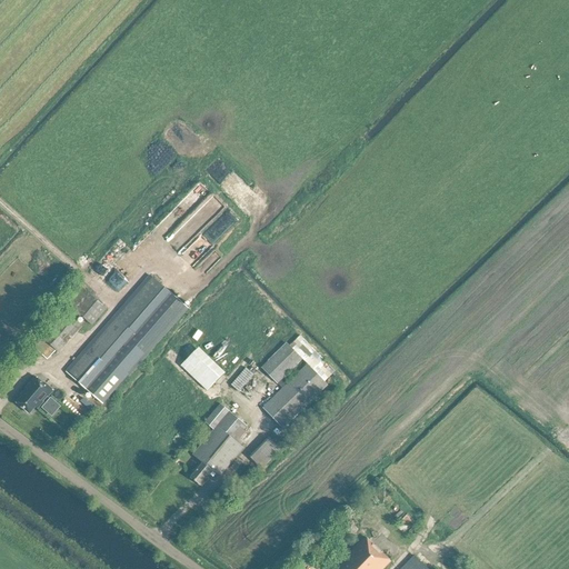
[(236,180),(228,193),(238,200),(245,189),(241,187),(239,190),(236,188),(239,182),(236,180)]
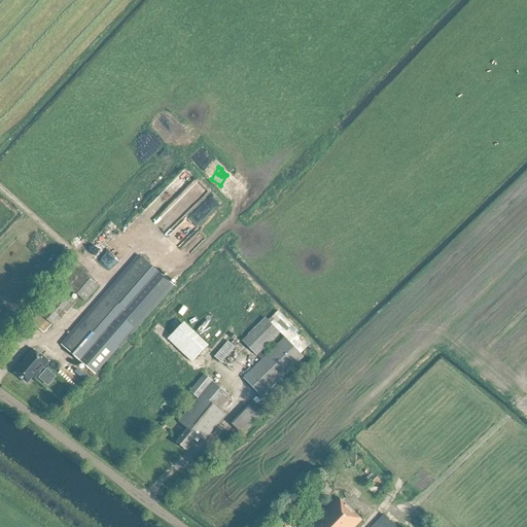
[(214,209),(220,206),(215,196),(209,200),(214,209)]
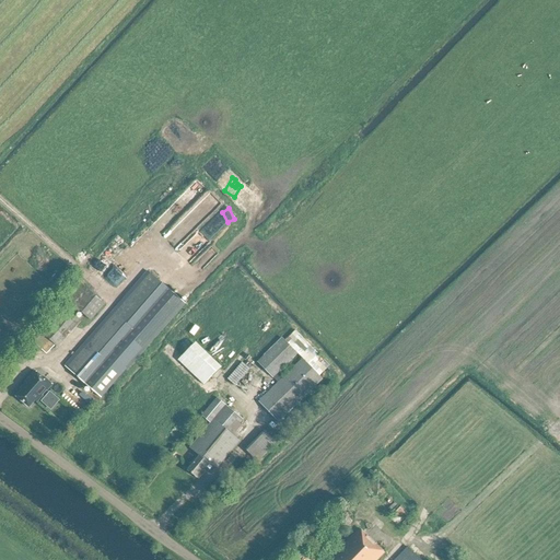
[(161,235),(181,218),(172,209),(152,226),(161,235)]
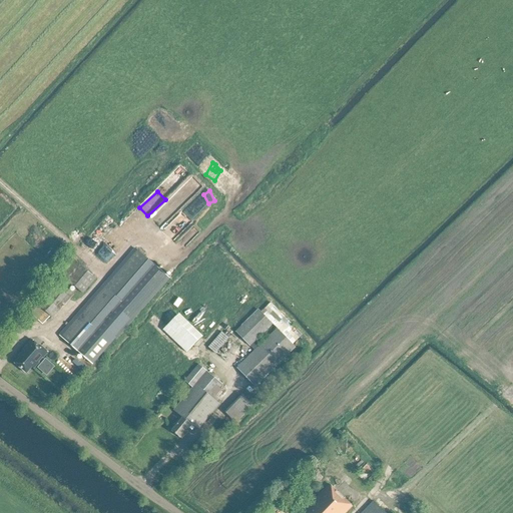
[(163,230),(173,239),(206,205),(202,201),(197,206),(196,206),(194,209),(188,204),(163,230)]
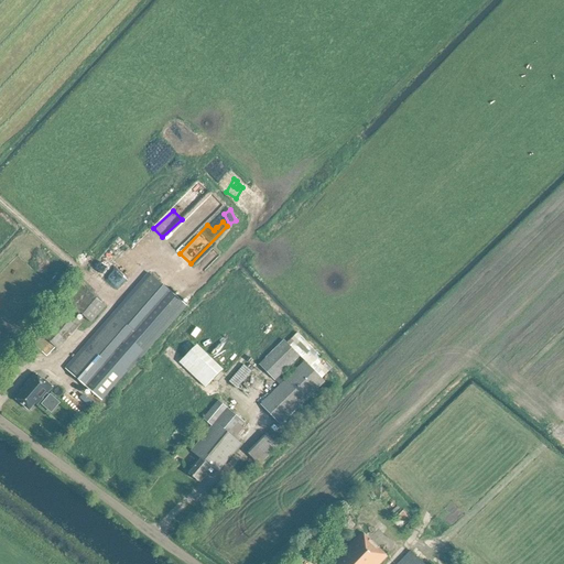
[(101,401),(186,305),(150,274),(66,370),(101,401)]
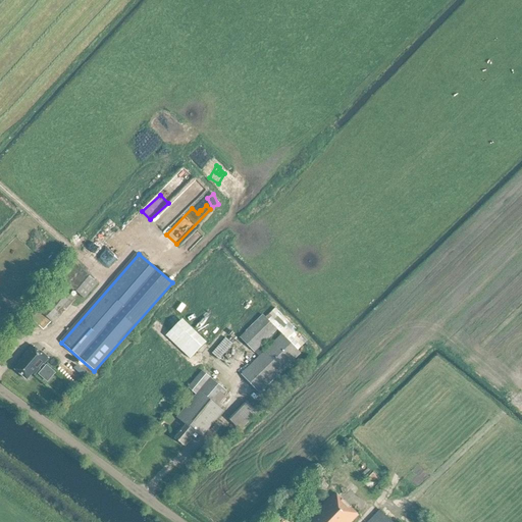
[(85,300),(99,283),(90,276),(71,260),(53,280),(60,285),(39,311),(54,324),(72,304),(73,305),(77,300),(70,294),(73,290),(85,300)]
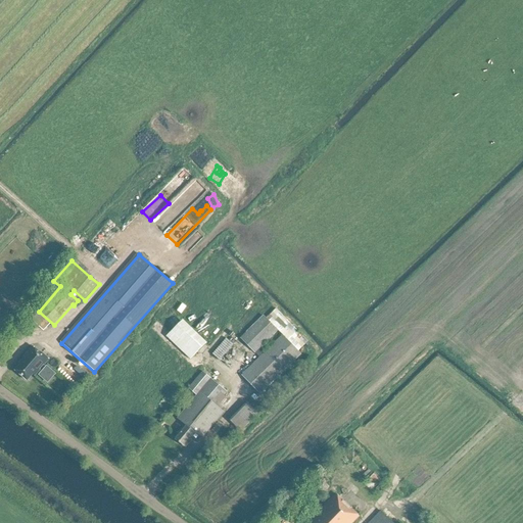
[(267,319),(278,331),(282,335),(299,352),(308,343),(276,310),(267,319)]
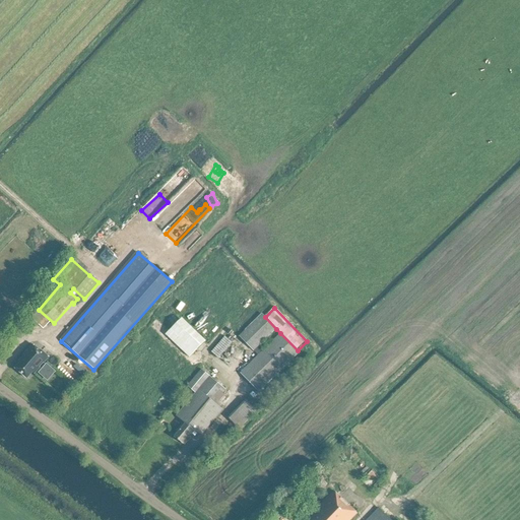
[(276,329),(265,317),(262,314),(240,336),(254,350),(258,355),(241,373),(259,392),(299,352),(298,350),(280,333),(261,352),(256,348),(276,329)]
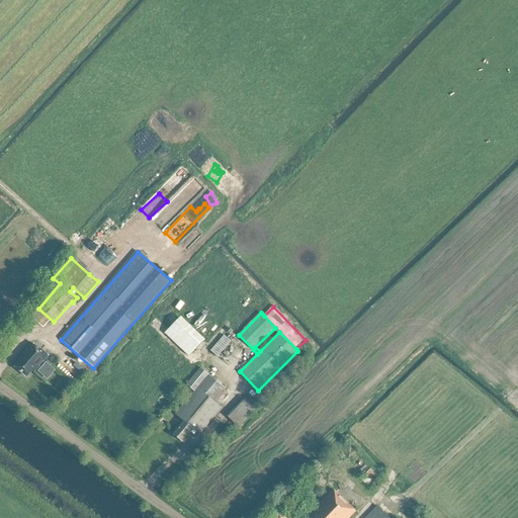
[(188,355),(205,339),(181,316),(165,333),(188,355)]
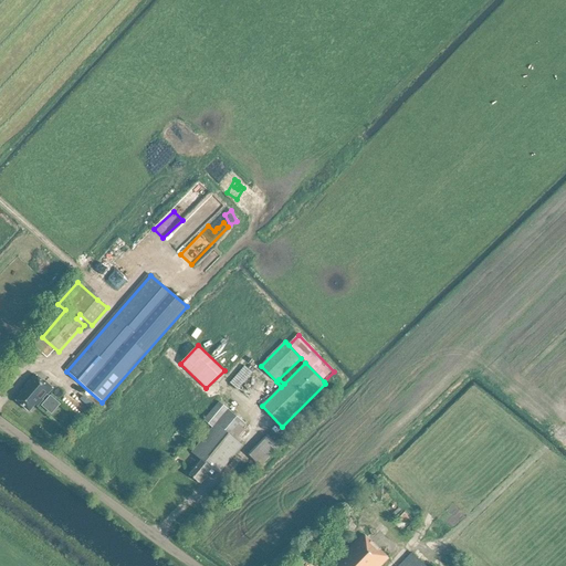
[(239,390),(253,374),(244,366),(230,384),(239,390)]
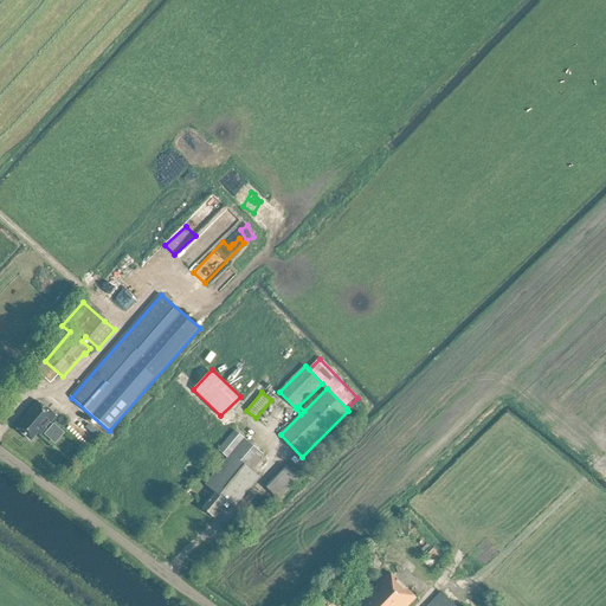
[(17,429),(32,442),(38,434),(40,436),(58,416),(47,407),(46,408),(38,401),(27,413),(21,420),(24,421),(17,429)]
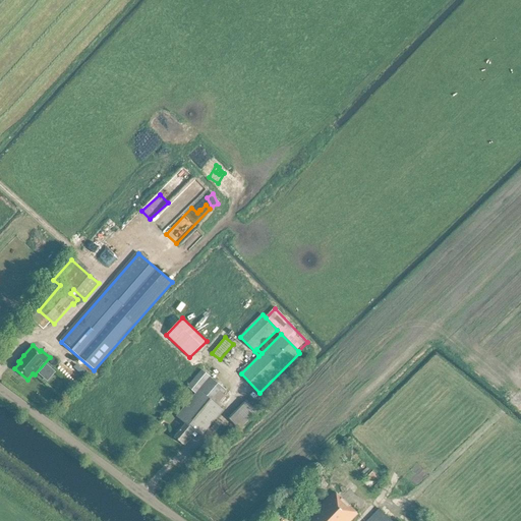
[(39,372),(49,382),(57,371),(47,362),(39,372)]
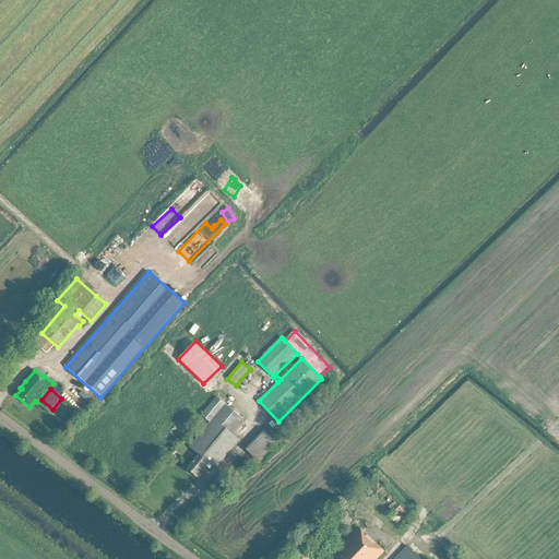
[(215,468),(239,440),(236,437),(238,435),(233,430),(242,419),(217,397),(202,415),(211,423),(190,448),(198,454),(187,467),(186,468),(197,477),(198,477),(209,463),(215,468)]
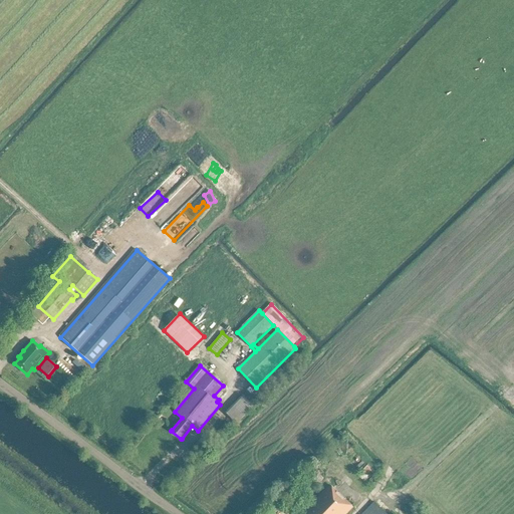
[(254,407),(244,396),(226,414),(236,425),(254,407)]
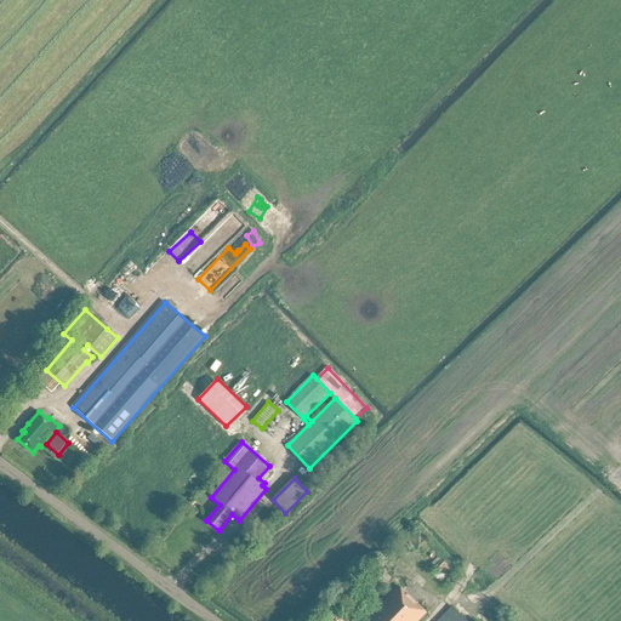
[(241,548),(254,539),(244,529),(233,540),(241,548)]
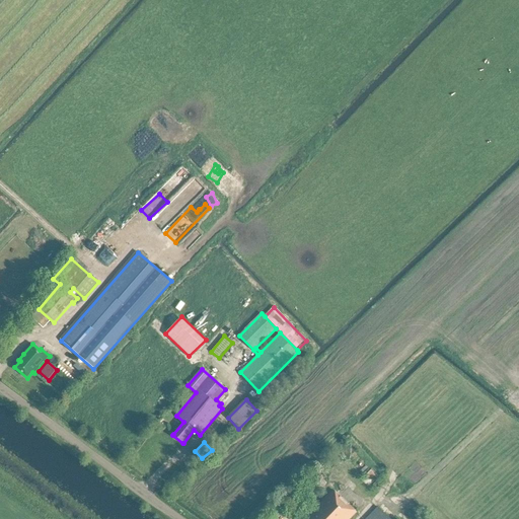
[(310,501),(326,484),(317,473),(299,492),(310,501)]
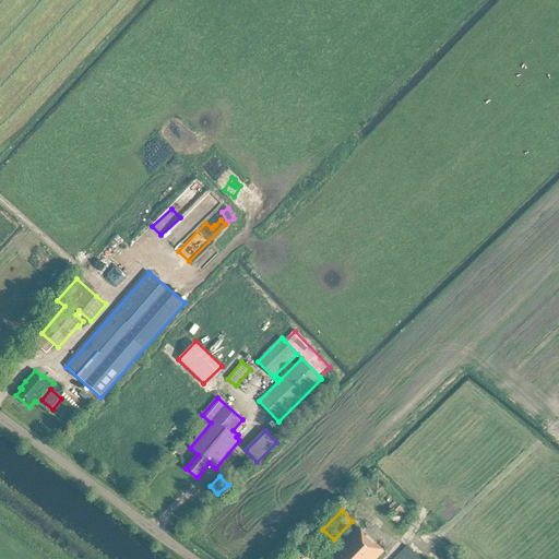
[(376,558),(383,552),(359,528),(329,558),(376,558)]
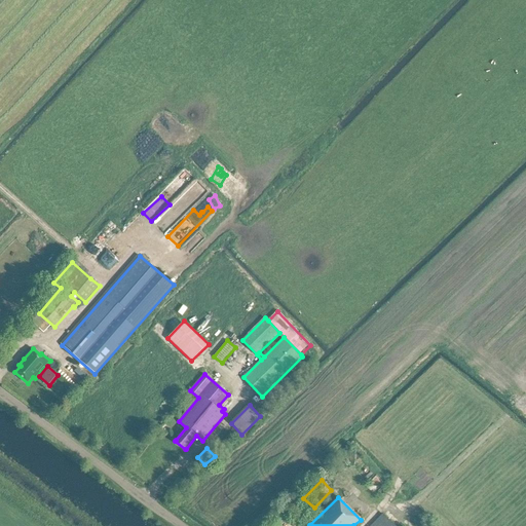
[(395,525),(383,514),(371,525),(395,525)]
